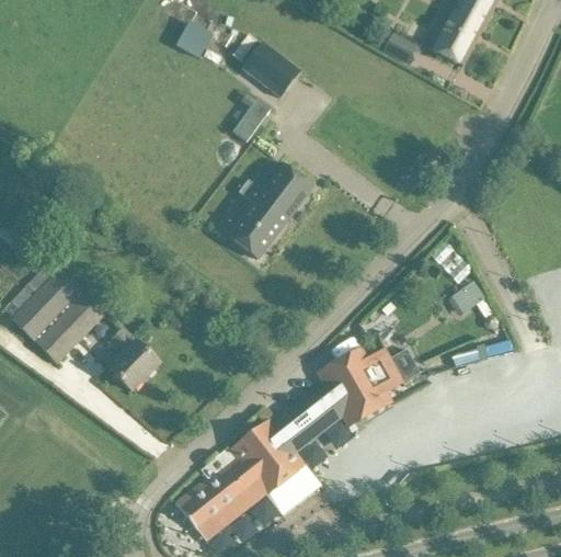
[(451,0),(427,45),(461,64),(496,0),(451,0)]
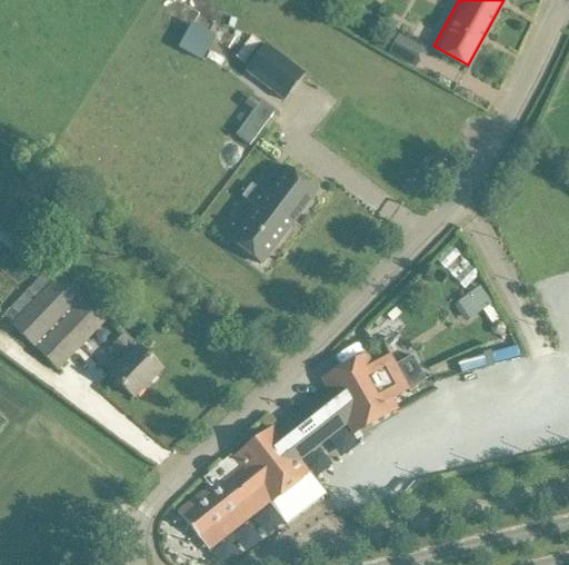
[(265,40),(245,68),(283,97),(305,70),(265,40)]
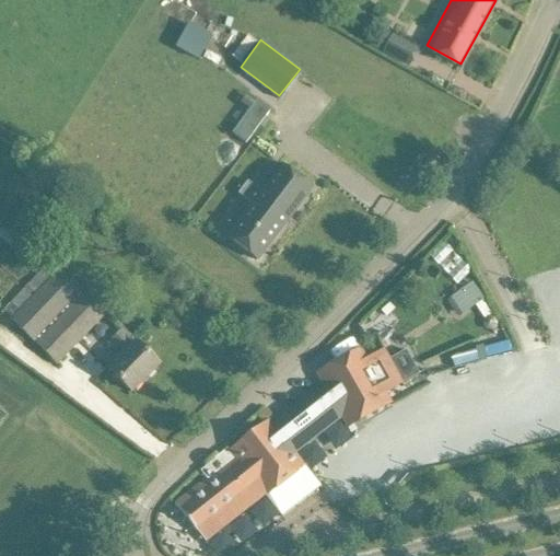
[(232,130),(245,140),(269,107),(256,96),(232,130)]
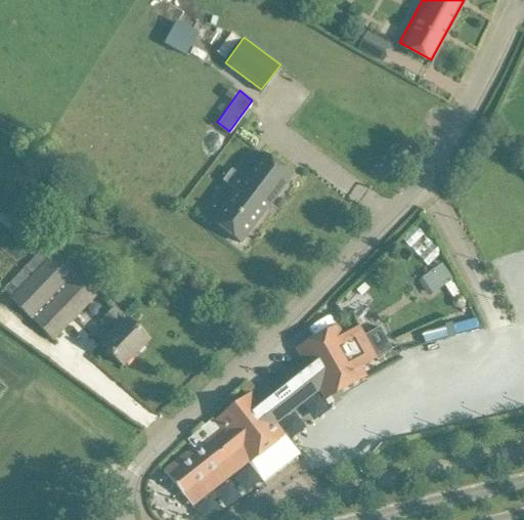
[(241,173),(246,176),(213,219),(239,240),(291,173),(259,148),(241,173)]
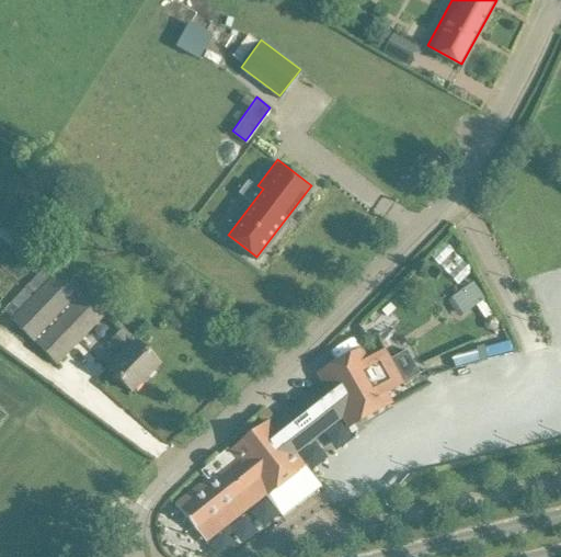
[(458,279),(470,264),(443,240),(431,254),(458,279)]
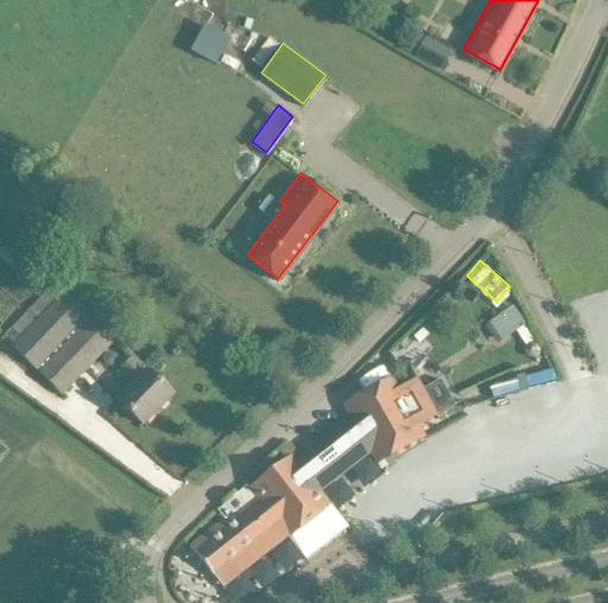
[(4,334),(62,391),(114,337),(59,283),(56,287),(52,284),(4,334)]
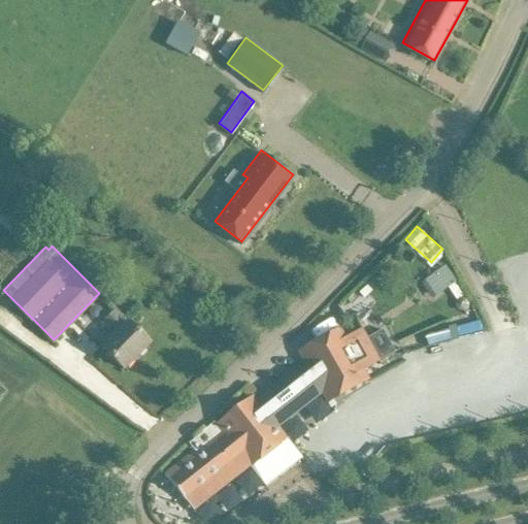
[(421,279),(433,295),(458,277),(446,261),(421,279)]
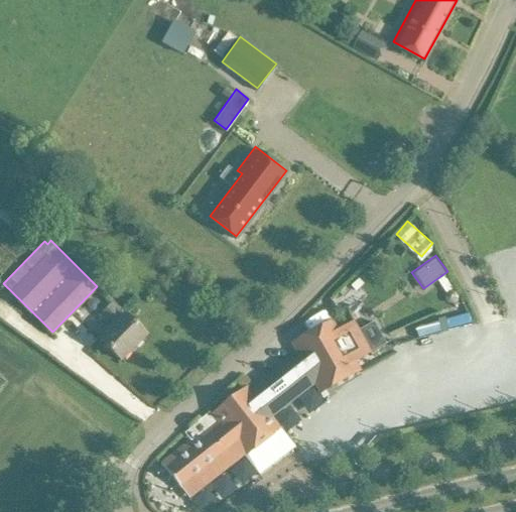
[(100,338),(106,344),(120,358),(145,333),(125,312),(124,313),(112,301),(101,312),(113,325),(100,338)]
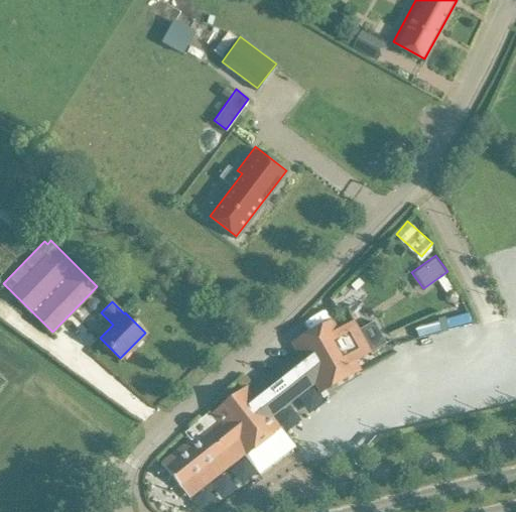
[(236,440),(245,452),(244,453),(259,472),(294,444),(271,414),(314,381),(319,390),(360,368),(351,352),(366,344),(367,346),(368,345),(354,320),(338,328),(333,318),(291,342),(296,350),(250,387),(248,384),(212,412),(209,409),(197,419),(204,427),(200,430),(194,422),(184,430),(190,438),(160,462),(180,486),(236,440)]
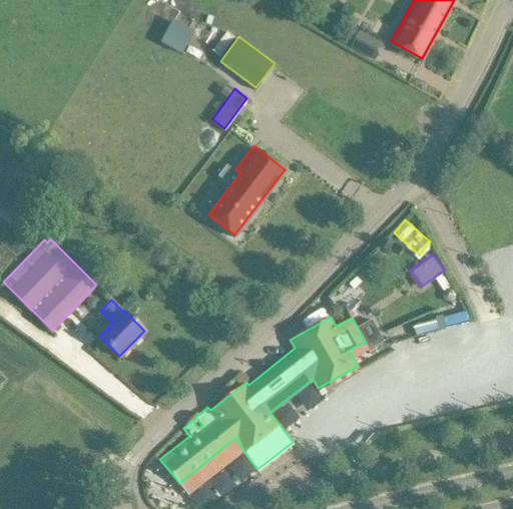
[(309,387),(300,394),(306,402),(315,395),(309,387)]
